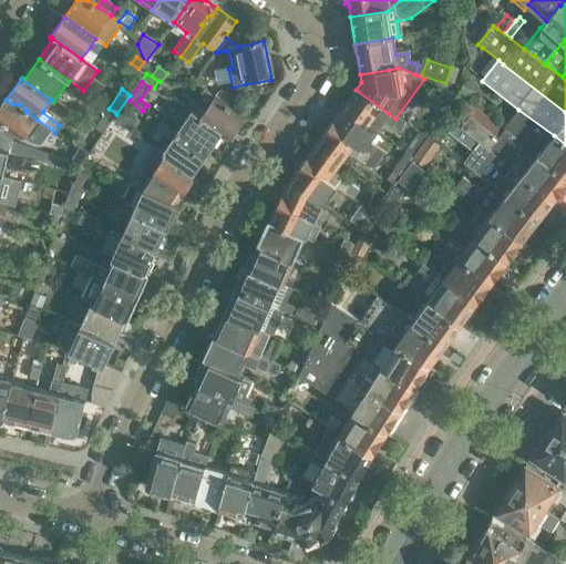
[(356,90),(341,109),(377,134),(384,123),(399,134),(405,125),(388,113),(356,90)]
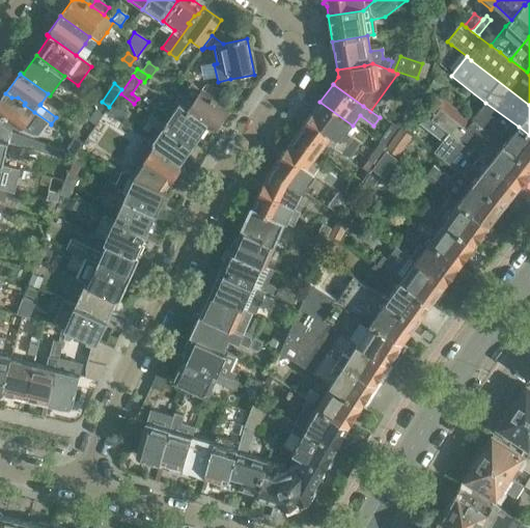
[(178,95),(174,103),(178,106),(187,111),(216,131),(228,112),(216,104),(200,92),(190,85),(182,98),(178,95)]
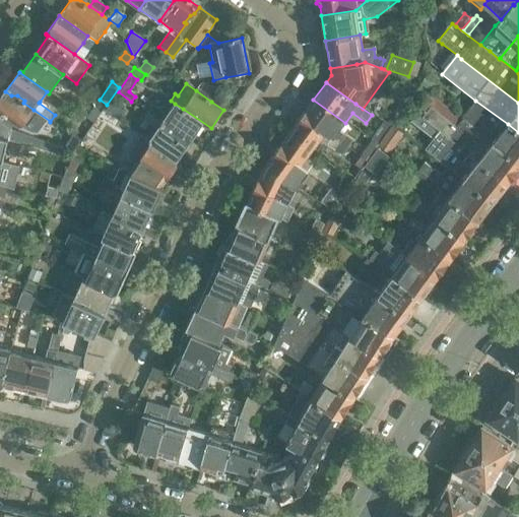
[(5,91),(0,99),(0,122),(10,129),(13,125),(19,130),(20,128),(22,130),(24,131),(26,132),(29,133),(31,134),(35,135),(37,135),(40,135),(50,121),(34,110),(23,103),(24,101),(17,95),(11,95),(5,91)]
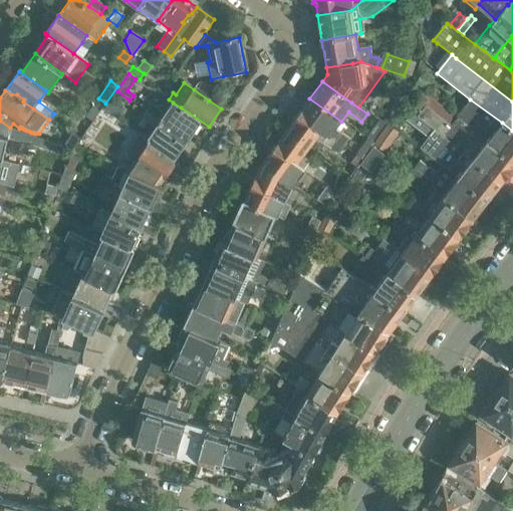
[(412,94),(403,106),(501,183),(508,174),(512,174),(512,172),(512,161),(457,117),(451,124),(412,94)]
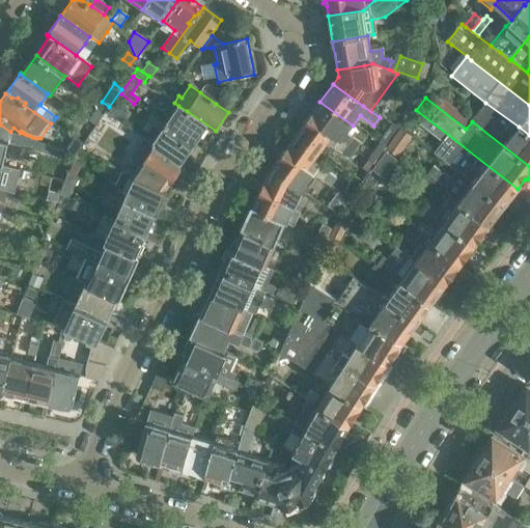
[(319,102),(307,119),(355,154),(360,145),(346,136),(353,126),(319,102)]
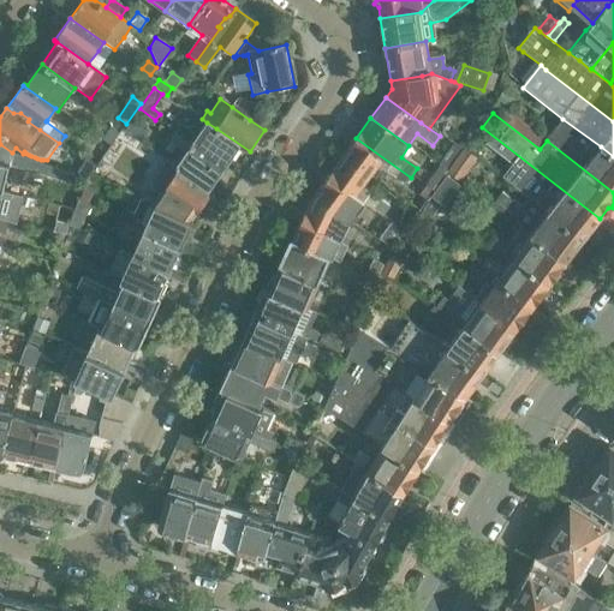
[(547,141),(613,192),(613,156),(601,147),(562,119),(547,141)]
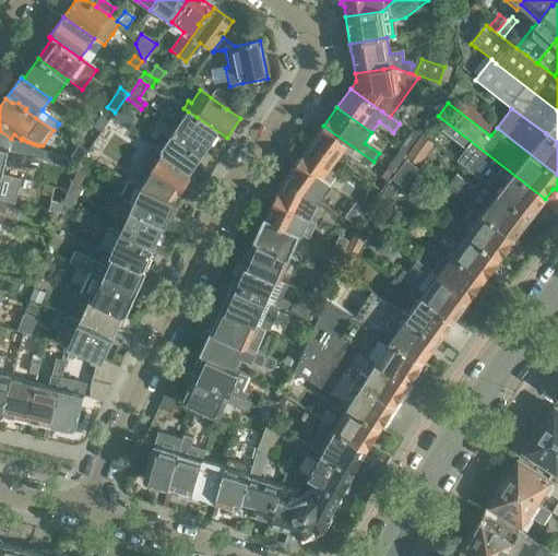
[(158,121),(174,132),(204,153),(217,133),(226,139),(227,138),(188,111),(179,123),(164,114),(158,121)]
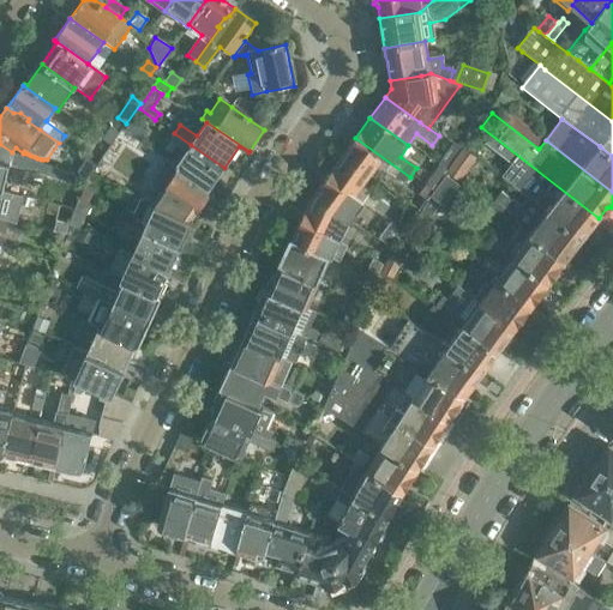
[(133,127),(128,134),(144,145),(149,138),(133,127)]
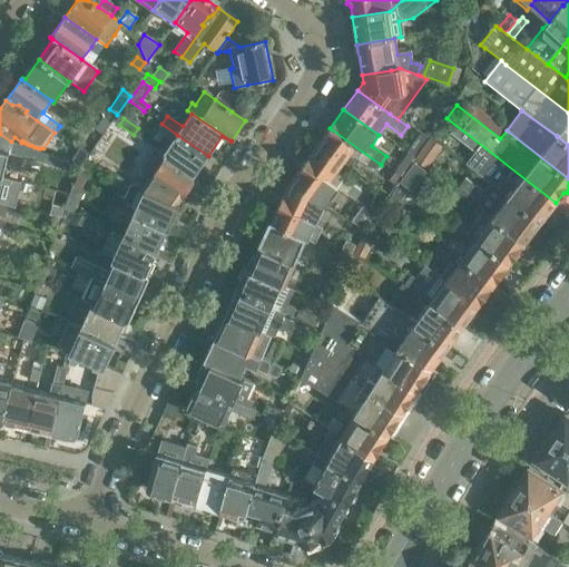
[(447,118),(441,126),(453,136),(474,152),(464,165),(494,188),(540,223),(541,221),(546,221),(550,215),(549,211),(556,203),(447,118)]
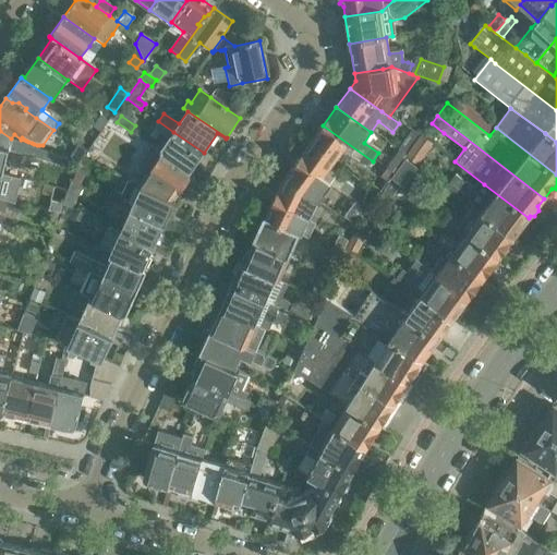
[(92,128),(99,133),(107,123),(99,118),(92,128)]
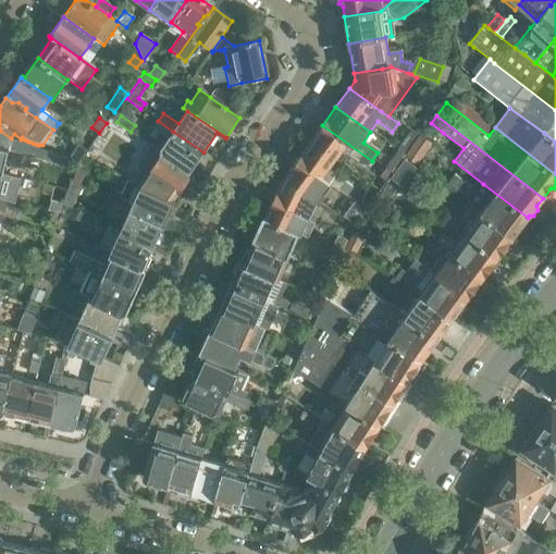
[(167,140),(159,152),(189,173),(204,152),(173,132),(158,121),(152,130),(167,140)]
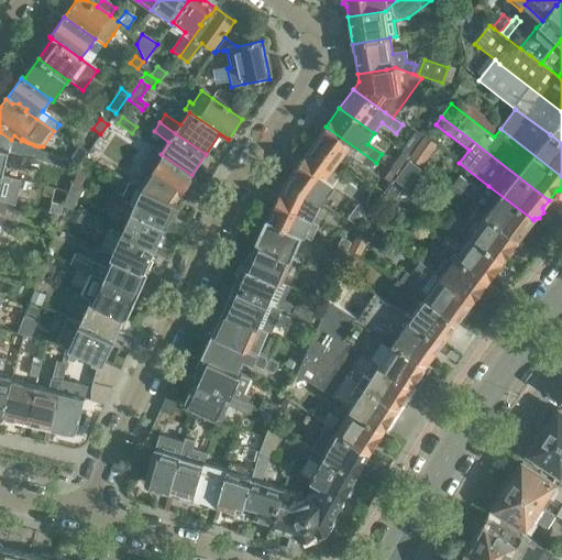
[(326,127),(312,145),(339,164),(346,153),(371,171),(376,163),(326,127)]
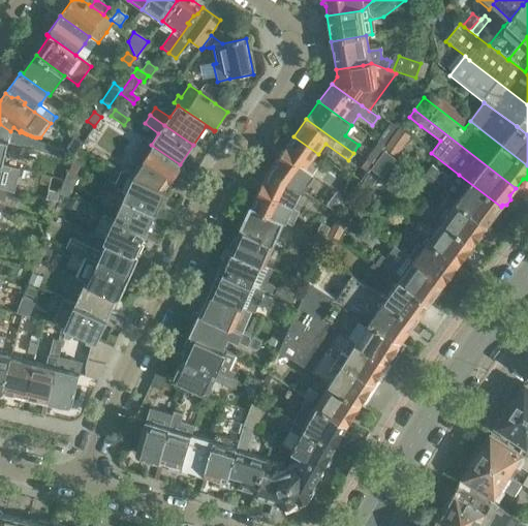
[(10,131),(0,124),(0,141),(7,144),(12,133),(10,131)]
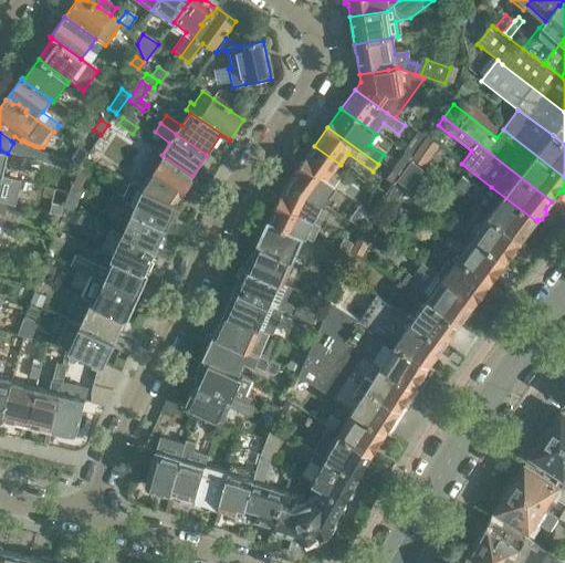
[(404,152),(411,158),(425,141),(426,139),(417,134),(404,152)]
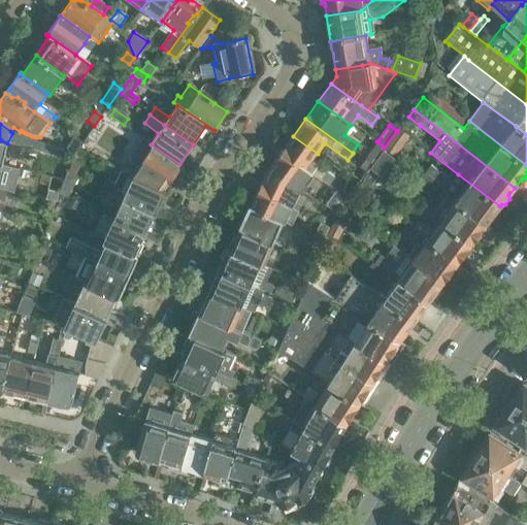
[(412,140),(400,132),(387,151),(398,158),(412,140)]
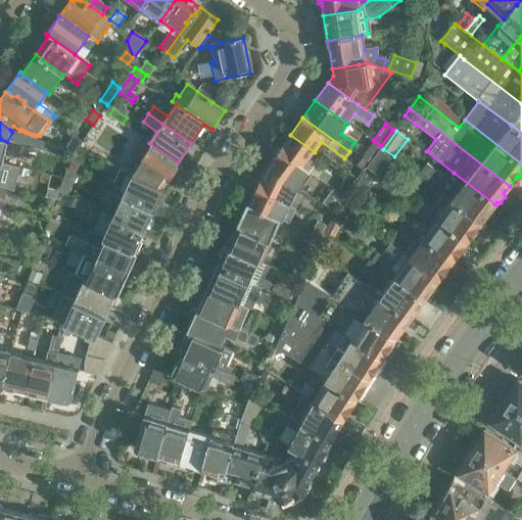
[(315,152),(290,135),(278,151),(325,185),(331,178),(309,160),(315,152)]
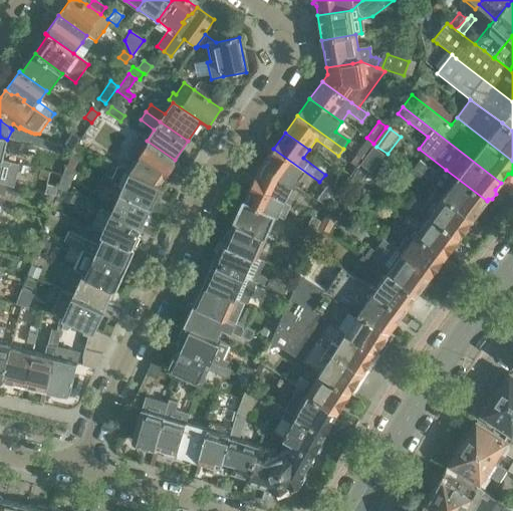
[(138,135),(124,155),(136,162),(130,172),(143,178),(147,170),(164,181),(177,162),(175,160),(147,141),(138,135)]
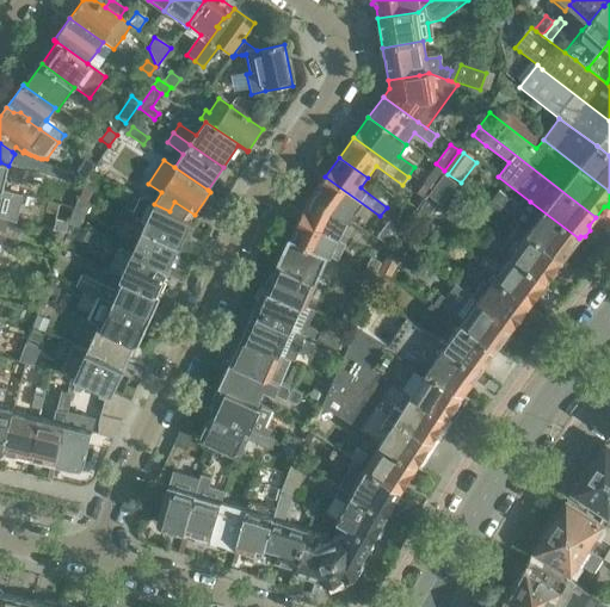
[(443,171),(436,165),(421,184),(430,190),(443,171)]
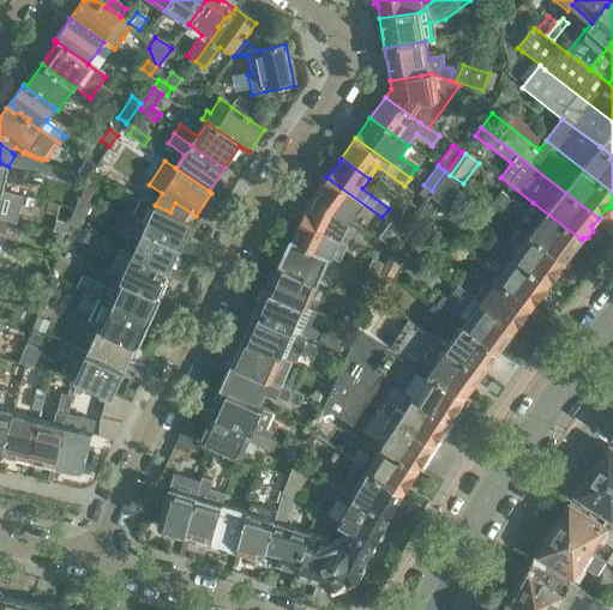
[(382,217),(326,177),(312,198),(349,223),(356,213),(376,225),(382,217)]
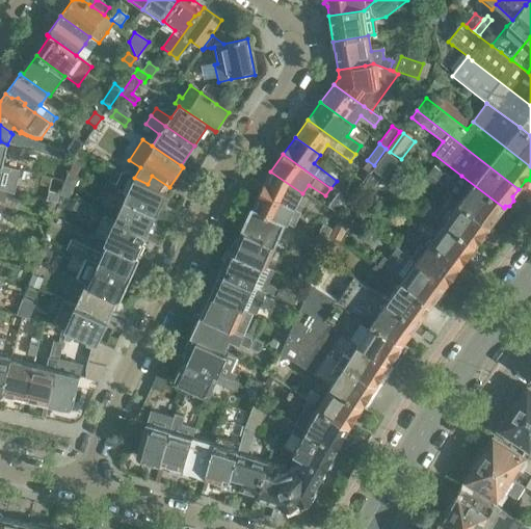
[(397,161),(387,154),(373,172),(385,179),(397,161)]
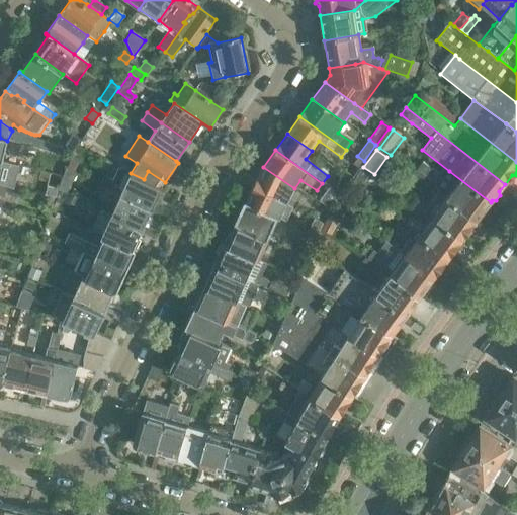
[(80,161),(72,157),(66,170),(74,173),(80,161)]
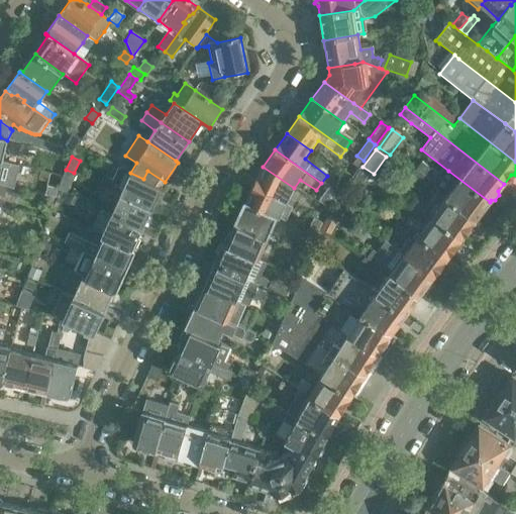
[(351,167),(356,171),(359,167),(363,162),(357,158),(351,167)]
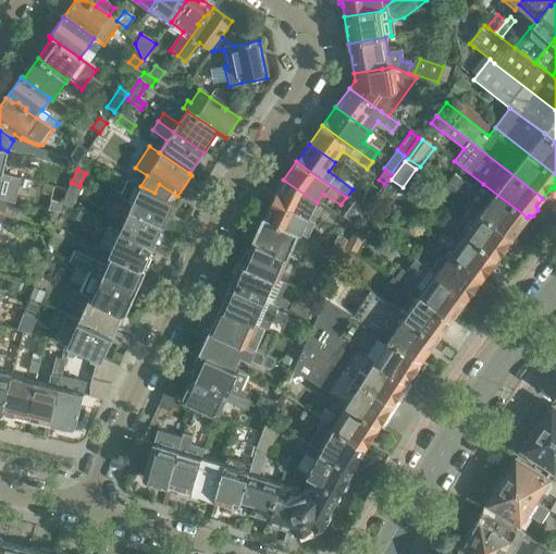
[(0,199),(7,201),(13,204),(19,180),(2,175),(0,174),(0,199)]
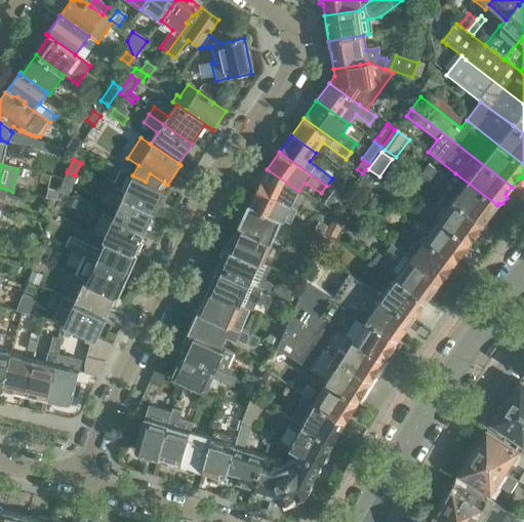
[(59,167),(56,177),(64,179),(67,169),(59,167)]
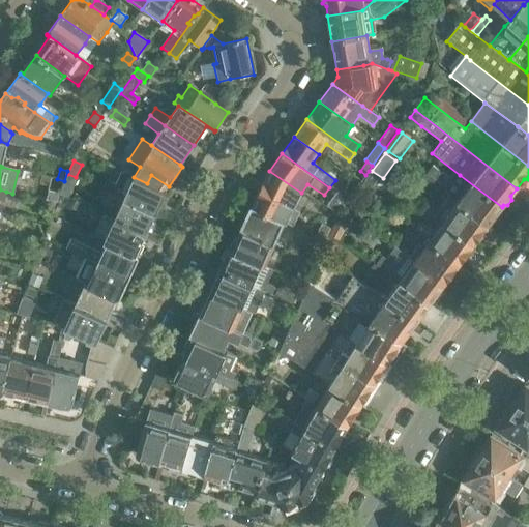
[(432,169),(424,178),(447,196),(448,197),(457,204),(488,226),(494,217),(498,217),(502,212),(501,208),(502,207),(460,175),(452,184),(432,169)]
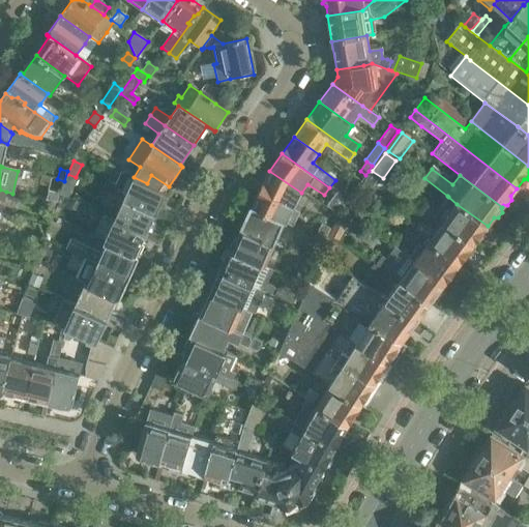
[(110,182),(107,192),(123,200),(155,214),(165,193),(165,192),(133,176),(121,171),(115,185),(110,182)]
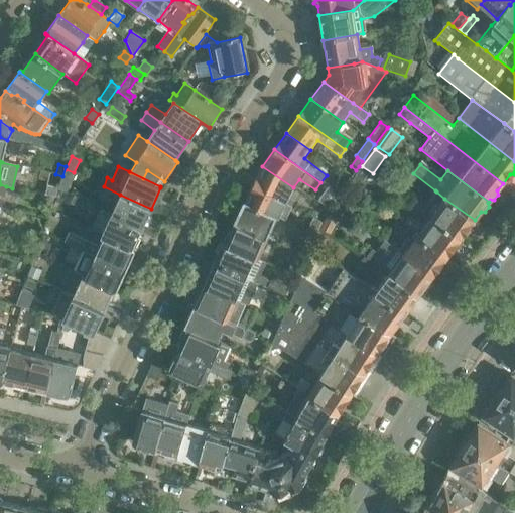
[(254,185),(253,185),(286,202),(293,187),(262,166),(254,185)]
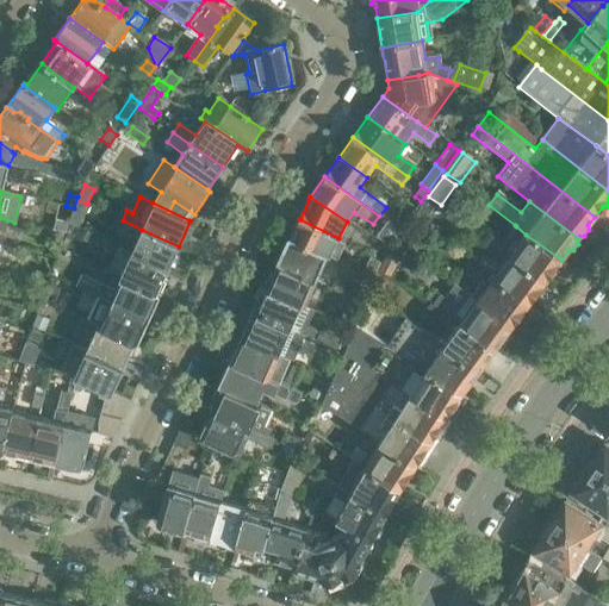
[(424,201),(416,213),(426,220),(434,208),(424,201)]
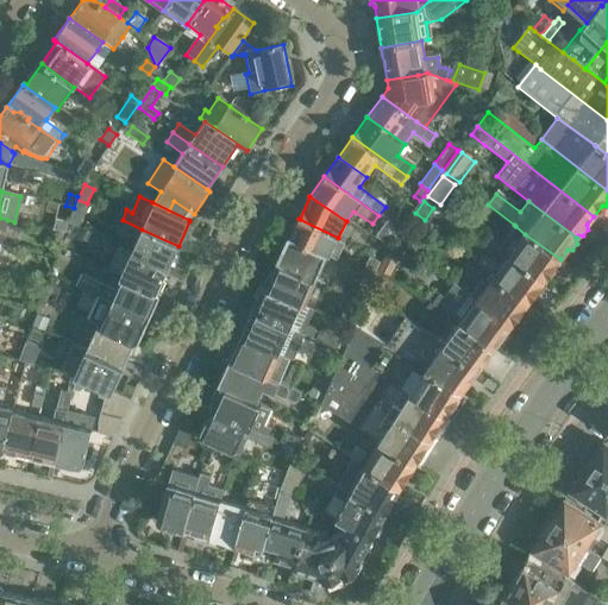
[(81,203),(70,225),(81,229),(92,208),(81,203)]
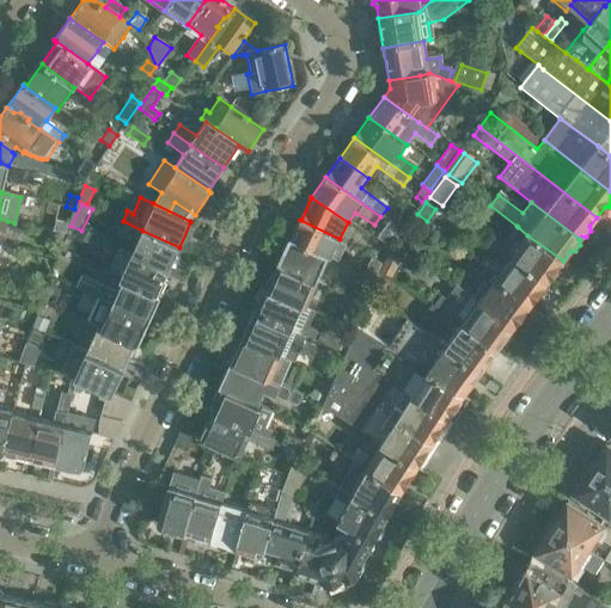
[(0,232),(2,233),(2,231),(16,234),(17,233),(20,234),(25,232),(26,226),(14,223),(7,221),(0,219),(0,232)]
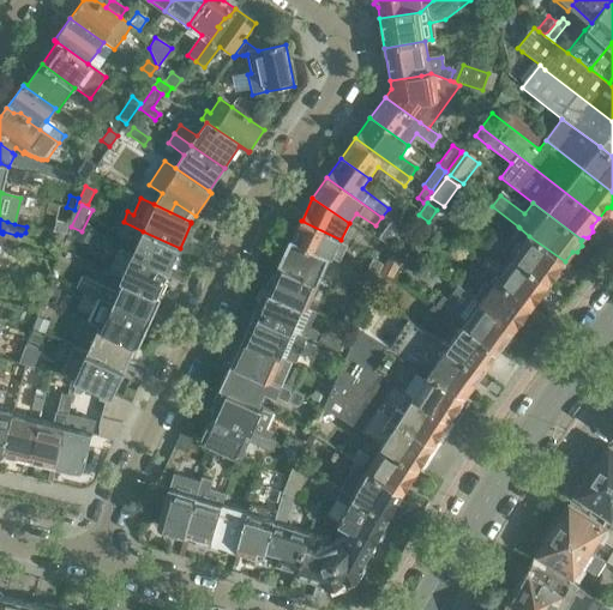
[(301,221),(292,242),(323,257),(326,259),(328,259),(338,265),(348,243),(341,240),(301,221)]
